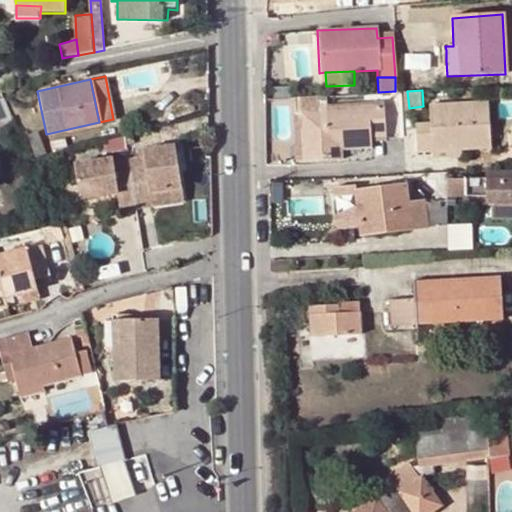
[(300,111),(305,110),(384,107),(383,102),(322,103),(321,95),(299,96),(300,111)]
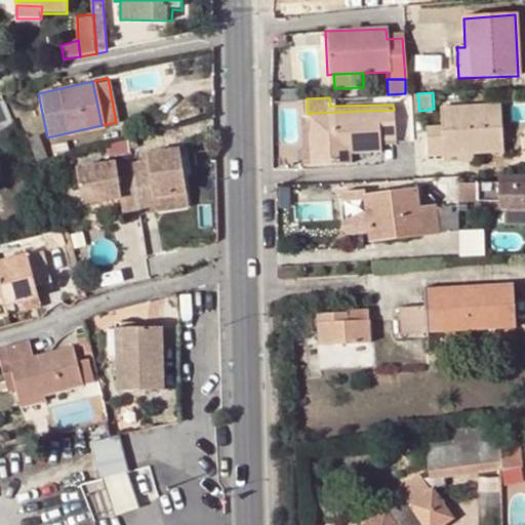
[(0,126),(14,125),(2,98),(0,98),(0,126)]
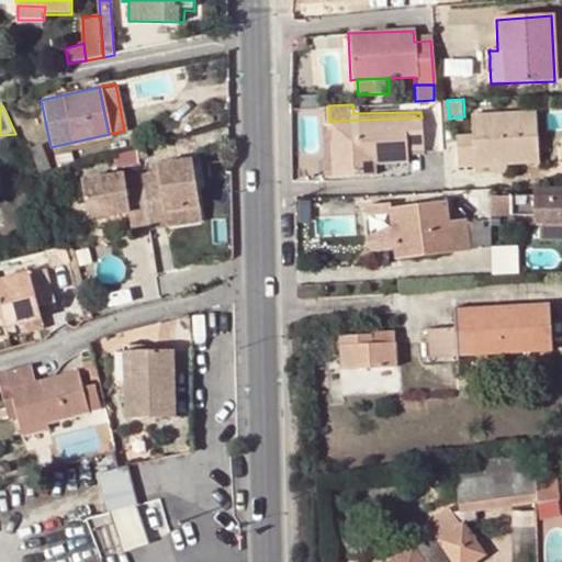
[(561,125),(561,110),(549,112),(550,127),(561,125)]
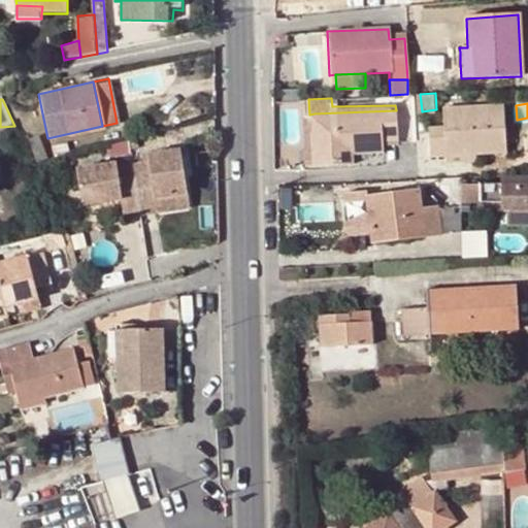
[(429,126),(429,154),(446,154),(475,154),(505,153),(504,105),(443,106),(443,125),(429,126)]
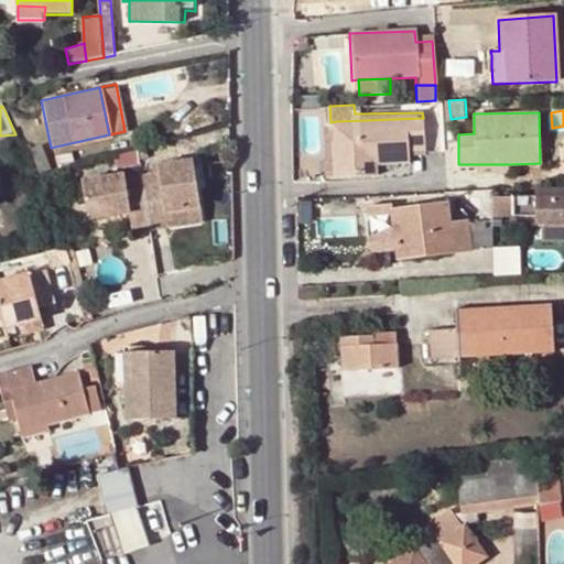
[(423,118),(336,121),(336,139),(331,139),(333,175),(373,175),(372,158),(409,155),(409,150),(424,149),(423,118)]
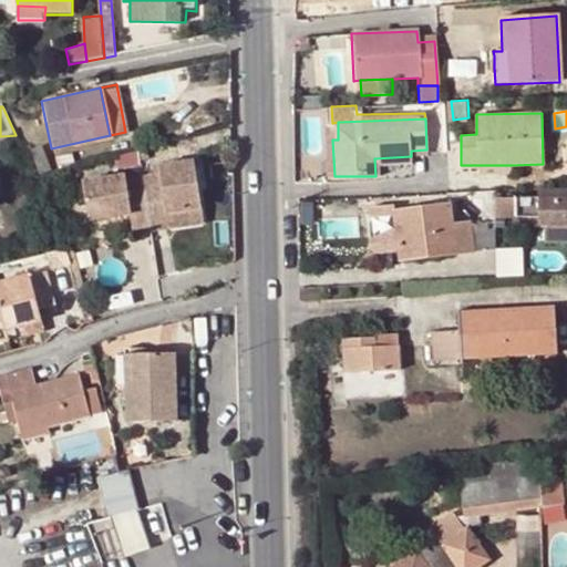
[(29,147),(39,169),(49,165),(40,143),(29,147)]
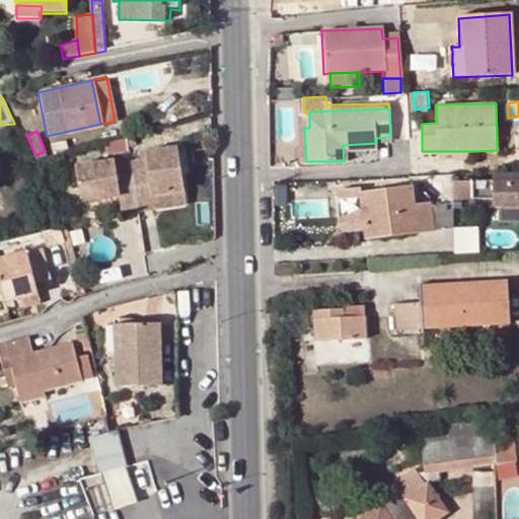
[(376,143),(343,145),(344,161),(347,160),(347,151),(376,150),(376,143)]
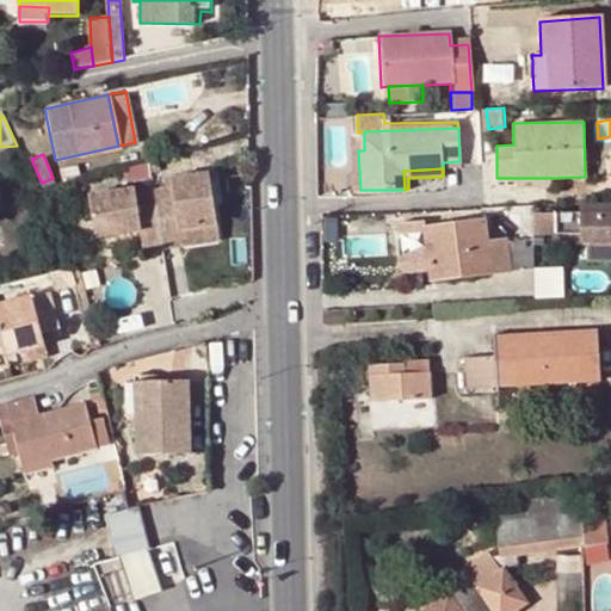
[(153,190),(161,246),(180,242),(177,227),(216,220),(208,170),(170,177),(171,185),(152,187),(153,190)]
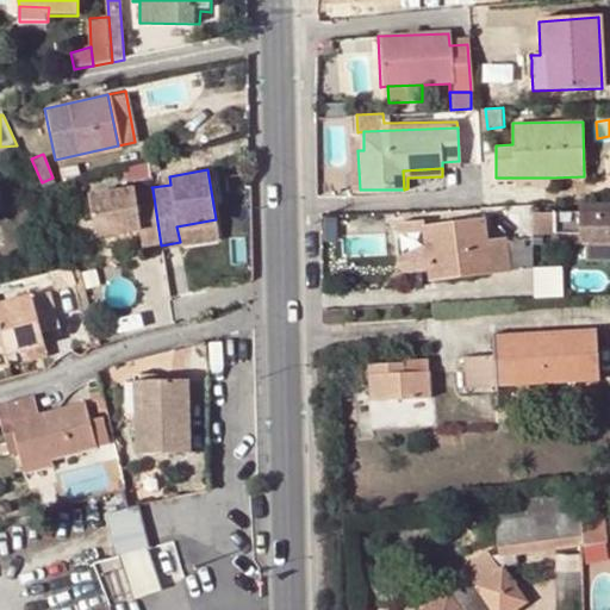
[(139,230),(144,251),(162,249),(161,246),(153,190),(135,193),(135,188),(89,197),(97,238),(139,230)]
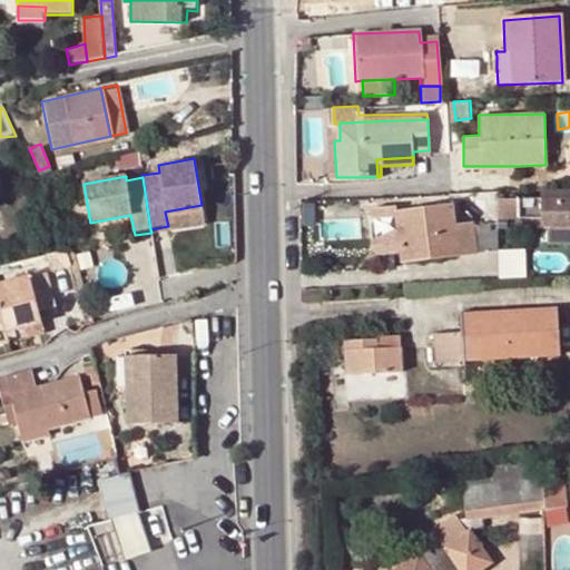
[(569,189),(561,189),(560,199),(500,197),(499,216),(541,218),(542,226),(569,225),(569,189)]
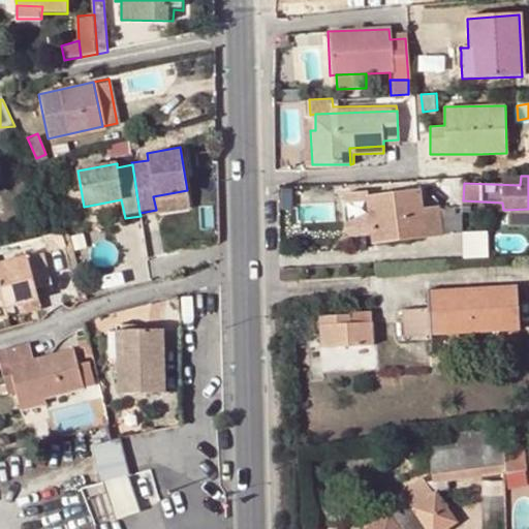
[(187,190),(153,196),(156,210),(189,204),(187,190)]
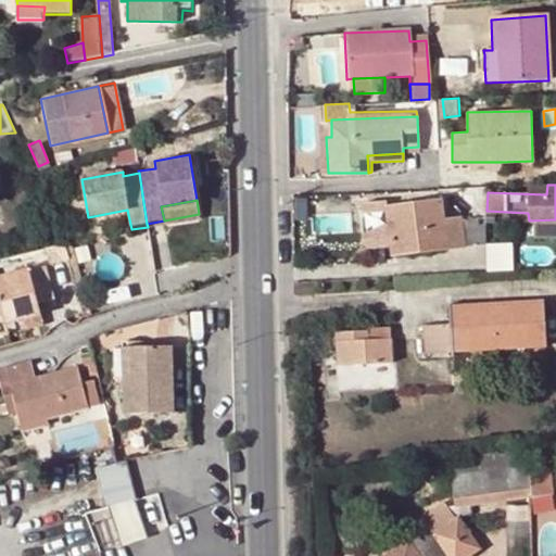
[(390,254),(462,245),(459,220),(459,217),(443,218),(441,200),(384,205),(390,254)]
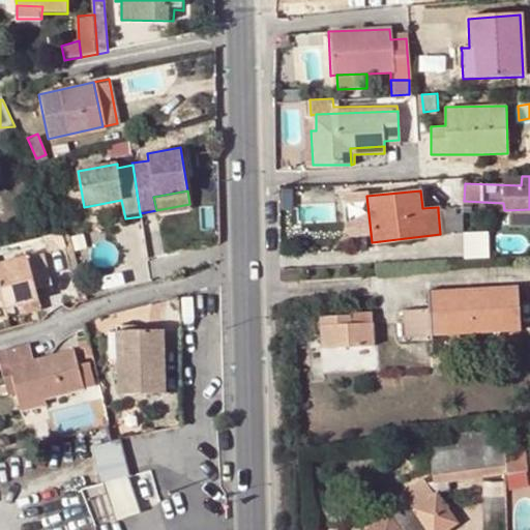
[(440,234),(464,231),(464,207),(438,210),(440,234)]
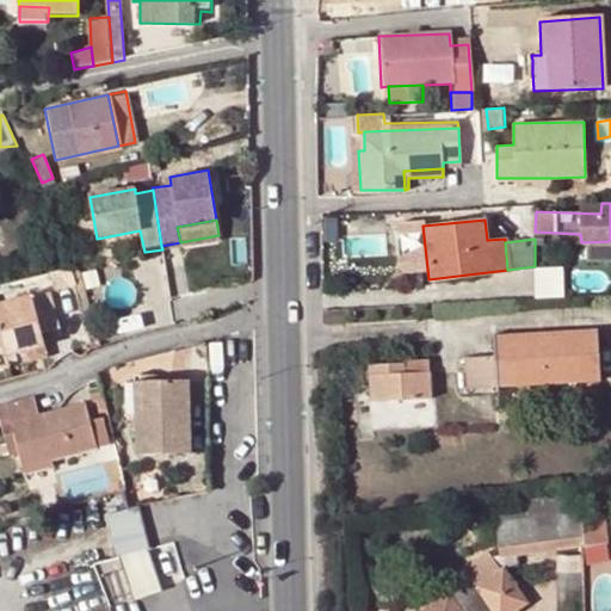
[(44,339),(42,331),(59,326),(49,290),(0,303),(0,333),(6,355),(25,350),(45,345),(44,339)]
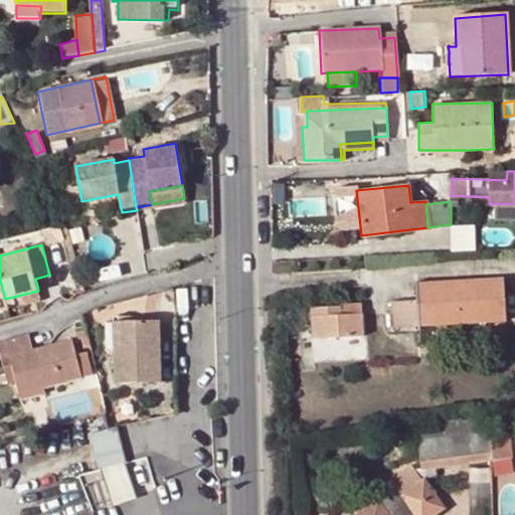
[(49,275),(35,279),(37,286),(51,282),(49,275)]
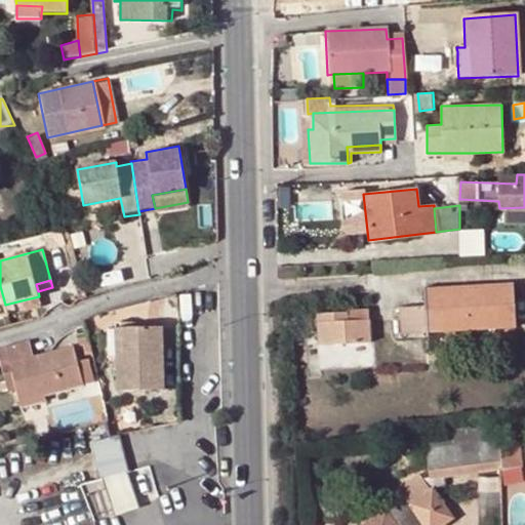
[(426,306),(398,309),(401,334),(514,326),(512,283),(461,287),(461,292),(425,295),(426,306)]
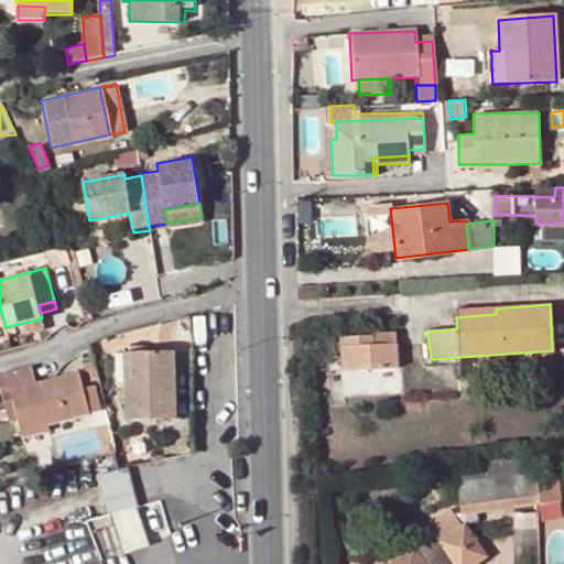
[(45,329),(42,318),(23,323),(26,334),(45,329)]
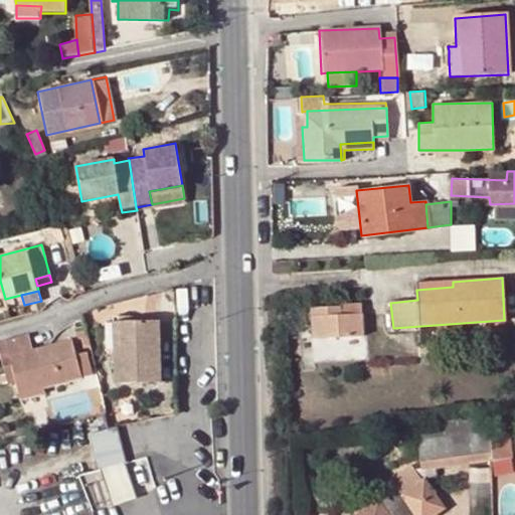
[(340,305),(341,314),(361,313),(360,304),(340,305)]
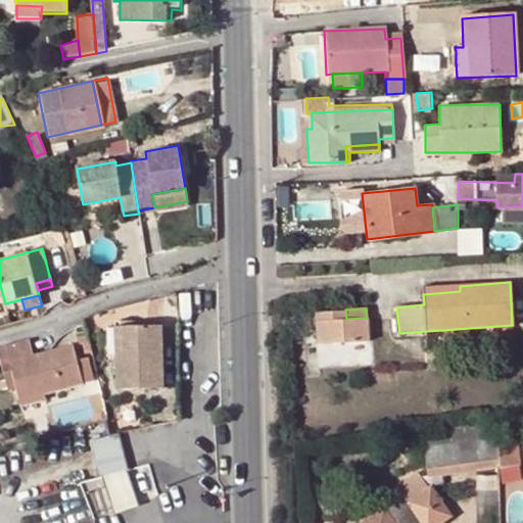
[(345,310),(316,311),(318,343),(368,340),(367,318),(346,319),(345,310)]
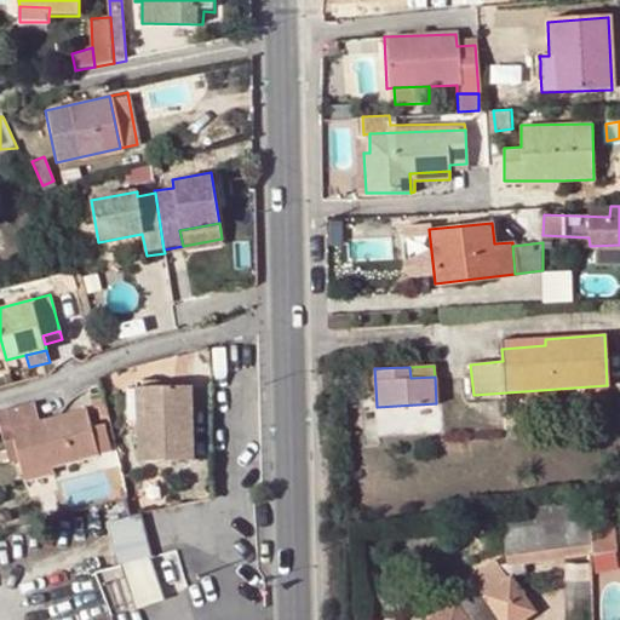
[(143,385),(144,420),(138,422),(139,460),(191,459),(190,384),(143,385)]
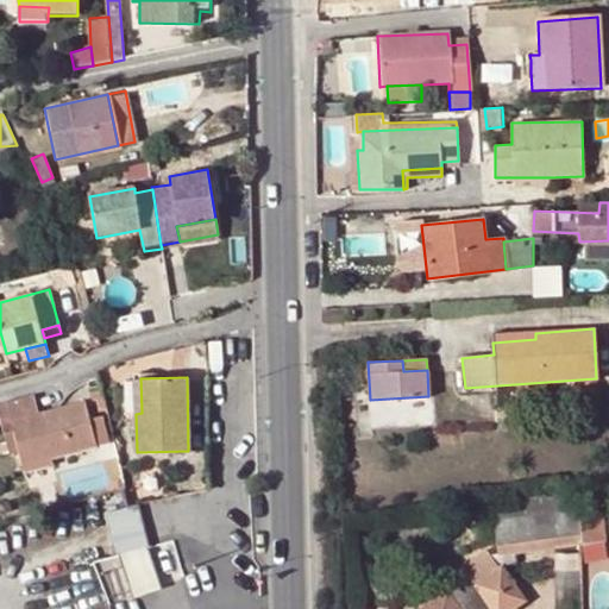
[(140,378),(126,380),(126,414),(136,414),(142,413),(140,378)]
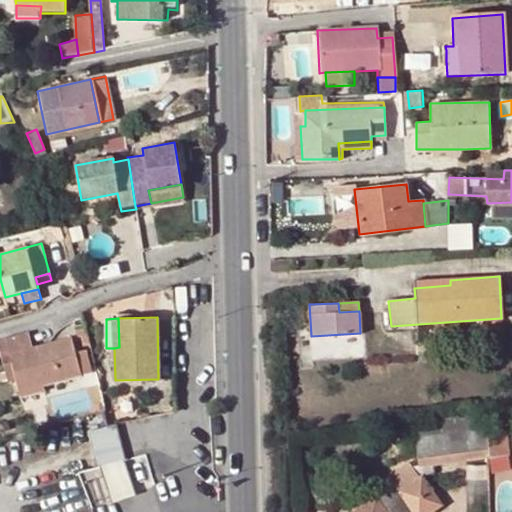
[(78,337),(83,344),(91,343),(85,322),(75,325),(78,337)]
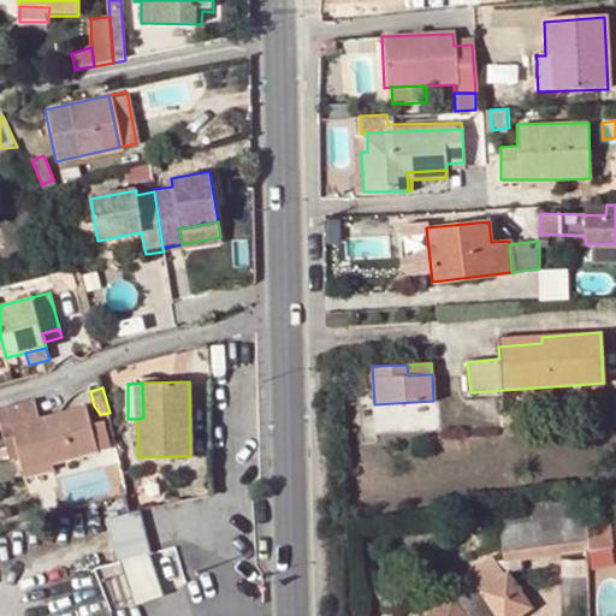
[(0,421),(1,428),(12,426),(19,455),(23,469),(52,461),(98,448),(86,402),(40,416),(34,397),(0,406),(0,421)]
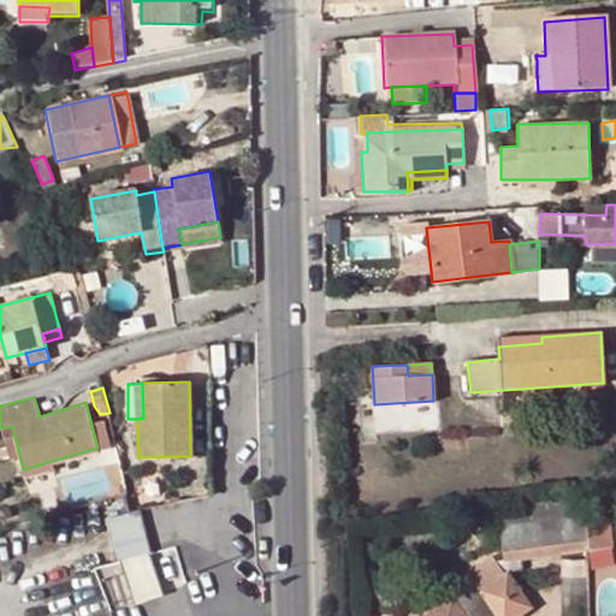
[(1,428),(10,457),(19,455),(12,426),(1,428)]
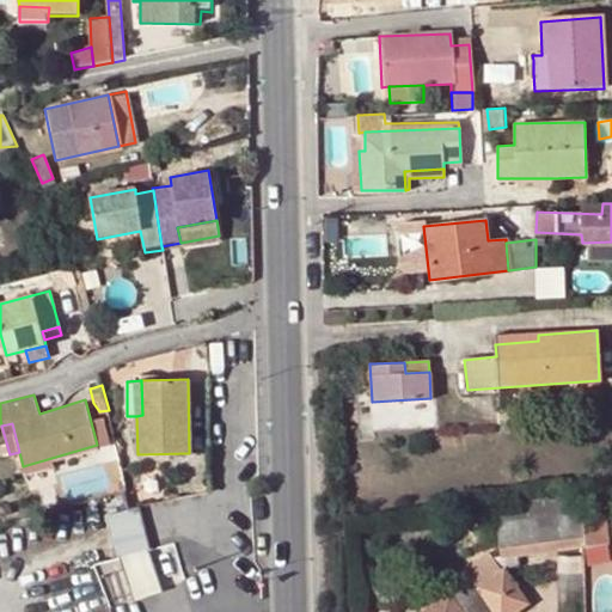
[(53,465),(51,458),(23,466),(25,472),(53,465)]
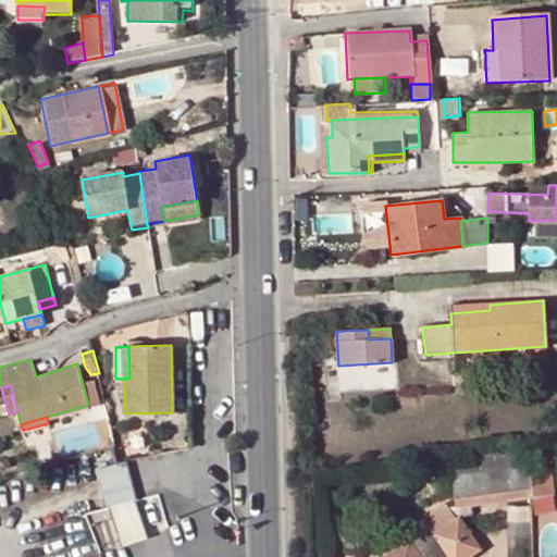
[(101,436),(103,445),(116,442),(114,433),(101,436)]
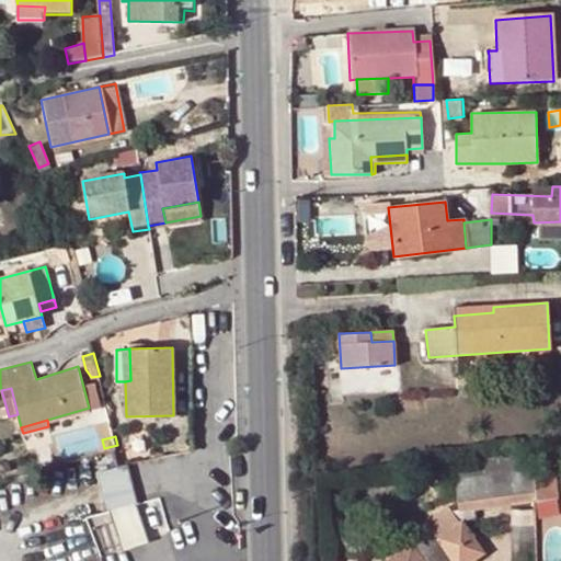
[(508,472),(512,505),(534,503),(531,474),(527,449),(471,456),(472,465),(458,467),(459,477),(508,472)]
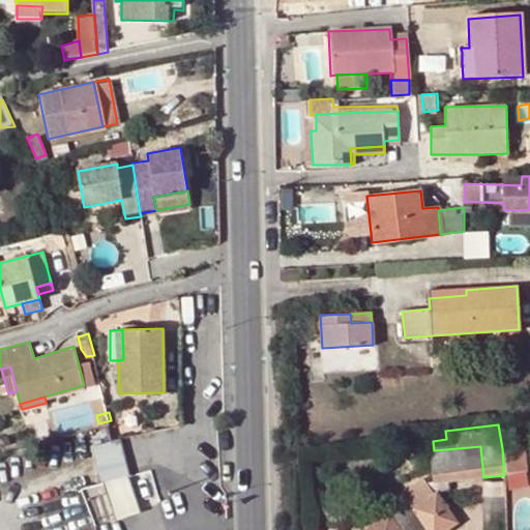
[(434,481),(483,477),(480,446),(434,450),(430,451),(434,481)]
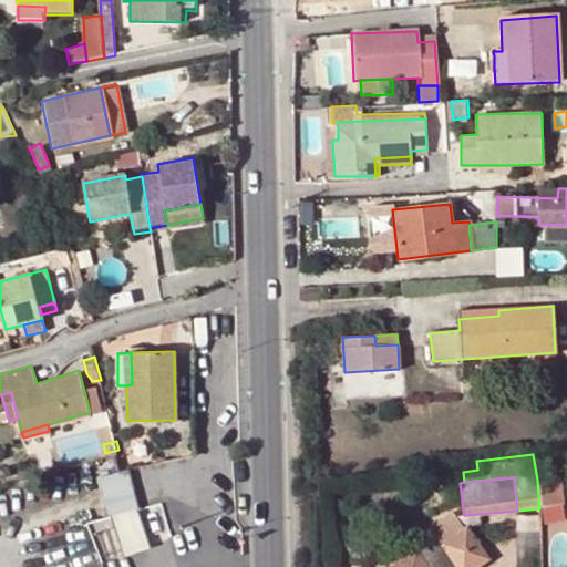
[(566,480),(552,482),(556,521),(566,518),(566,480)]
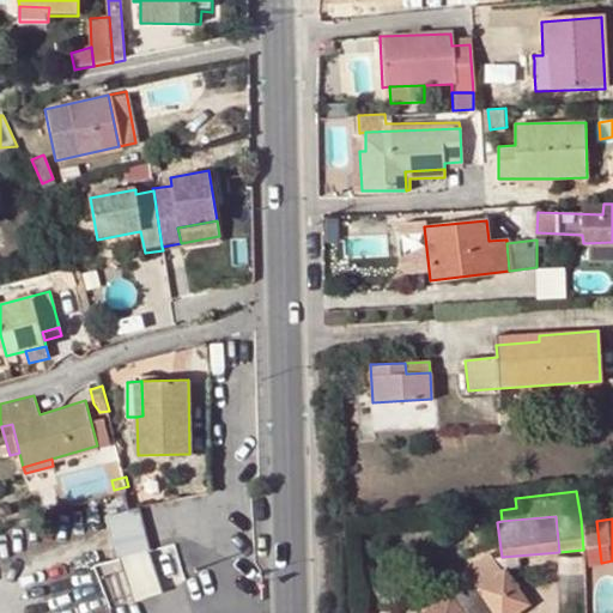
[(143,547),(153,590),(162,587),(149,546),(143,547)]
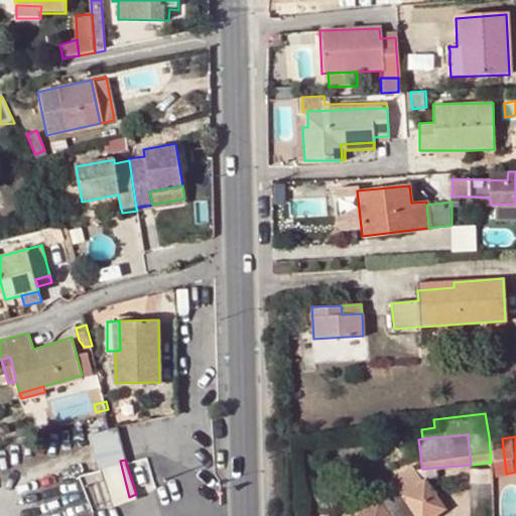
[(120,461),(101,468),(113,503),(129,497),(120,461)]
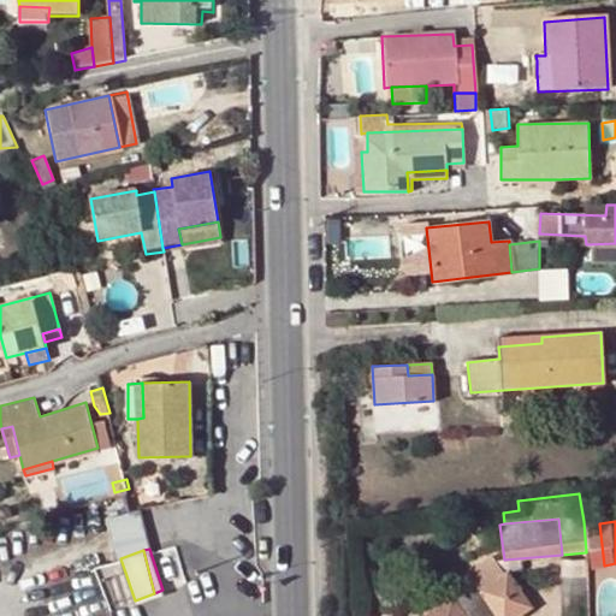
[(474,581),(422,615),(517,615),(532,606),(508,569),(505,570),(492,551),(475,563),(474,581)]
